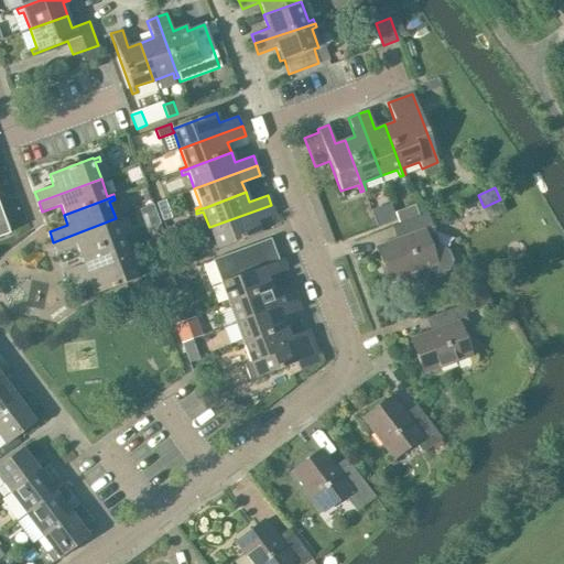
[(217,249),(217,248),(260,231),(257,221),(275,215),(271,205),(209,227),(215,245),(209,247),(210,251),(217,249)]
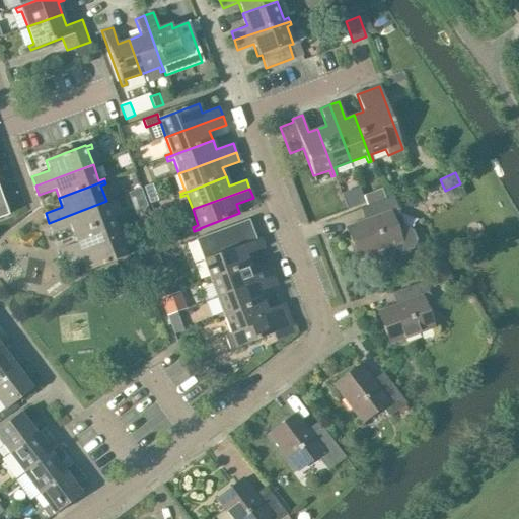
[(365,220),(346,227),(358,257),(371,252),(372,256),(381,261),(391,256),(394,249),(402,252),(413,249),(417,240),(413,230),(404,227),(402,223),(398,211),(397,208),(393,196),(371,204),(375,217),(365,220)]
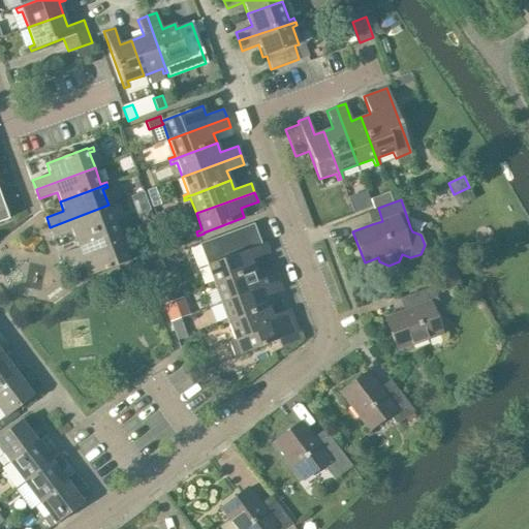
[(74,239),(116,224),(121,222),(120,219),(115,221),(109,205),(50,227),(53,236),(70,229),(74,239)]
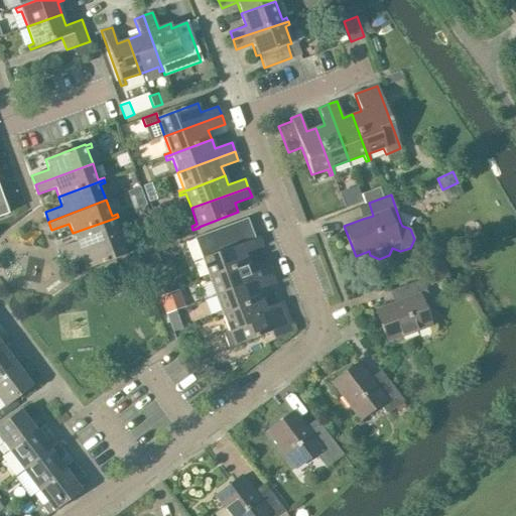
[(160,206),(151,209),(155,221),(164,218),(160,206)]
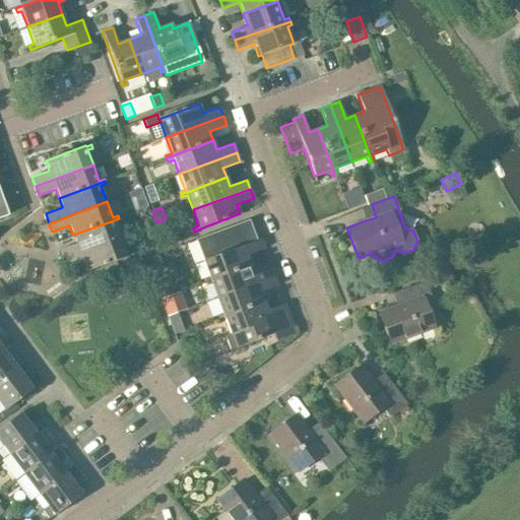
[(63,260),(120,238),(115,222),(120,220),(119,218),(114,220),(73,235),(76,244),(59,250),(63,260)]
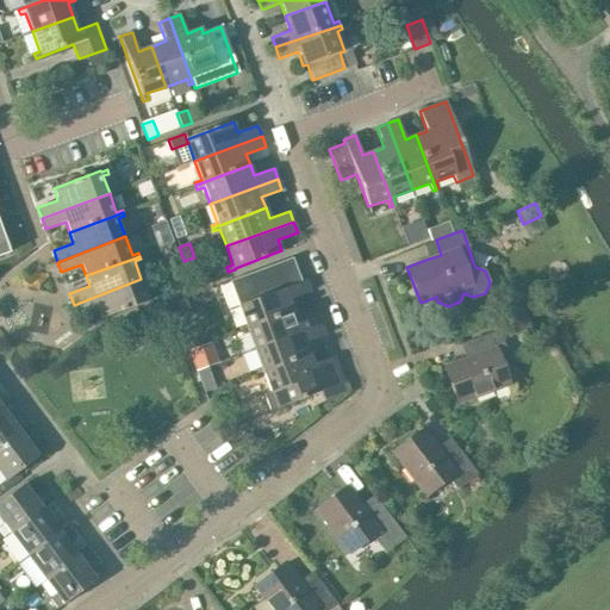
[(290,299),(310,292),(305,280),(302,281),(292,257),(229,281),(244,325),(238,328),(240,330),(246,328),(249,327),(294,311),(290,299)]
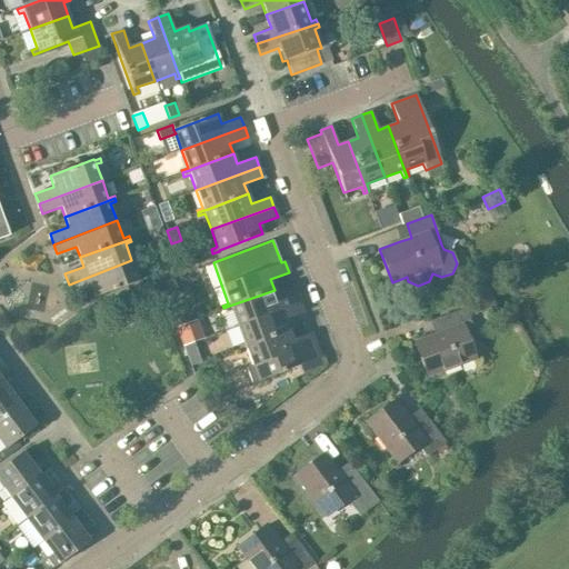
[(138,277),(131,260),(69,285),(72,293),(91,287),(95,297),(145,279),(143,276),(138,278),(138,277)]
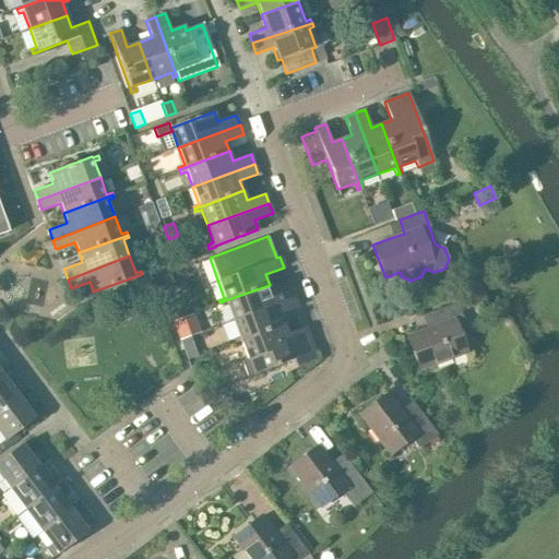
[(175,292),(169,275),(158,278),(164,295),(175,292)]
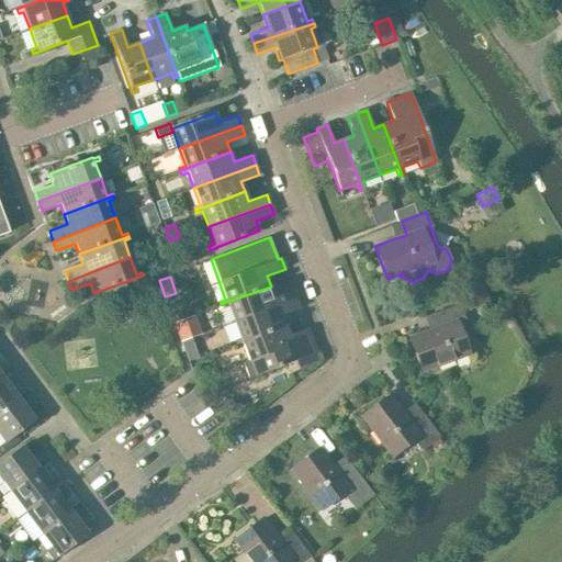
[(491,303),(484,283),(461,291),(469,311),(491,303)]
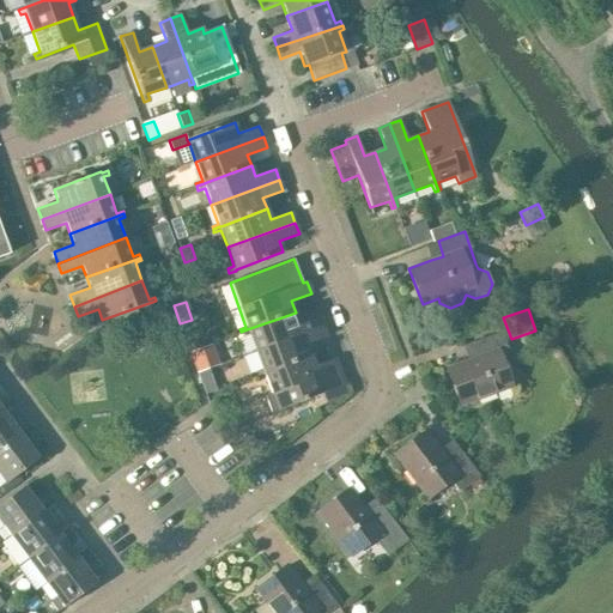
[(323,326),(320,315),(299,323),(296,313),(250,328),(247,329),(241,332),(242,337),(249,334),(255,351),(323,326)]
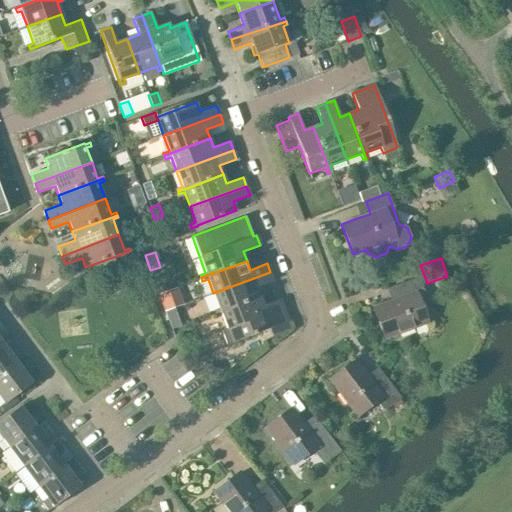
[(260,297),(257,287),(274,281),(270,272),(213,293),(219,309),(214,311),(214,313),(220,312),(223,310),(260,297)]
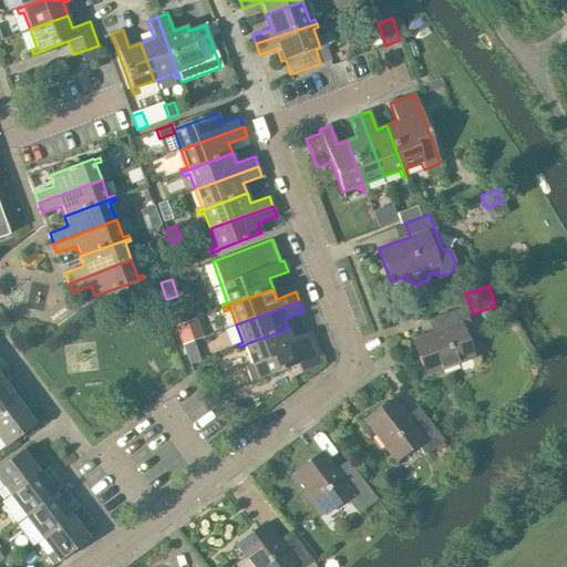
[(433,333),(413,341),(425,375),(473,358),(464,334),(473,331),(464,307),(439,317),(444,330),(433,333)]
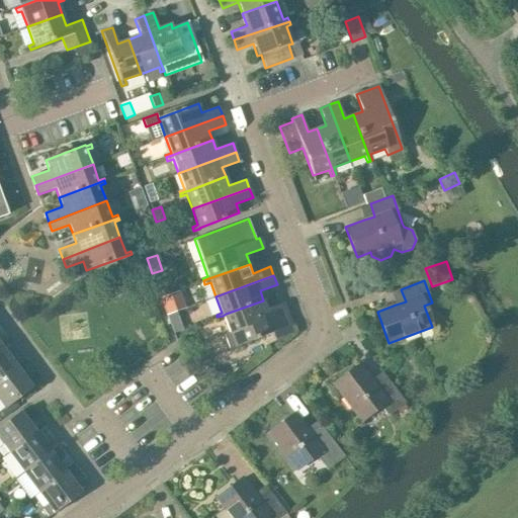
[(176,312),(173,303),(181,299),(178,291),(161,297),(167,315),(176,312)]
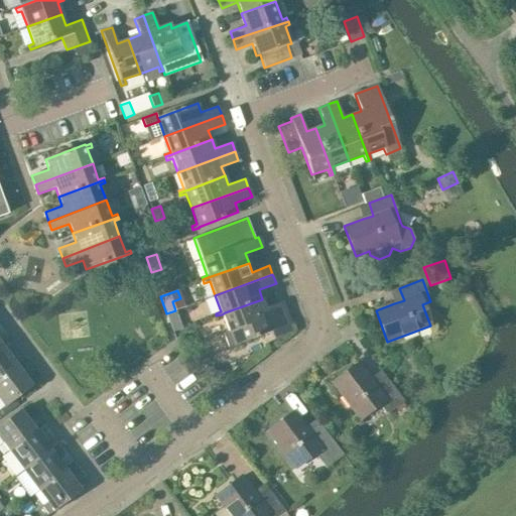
[(291,325),(282,301),(266,308),(262,299),(225,312),(222,314),(216,315),(217,318),(223,317),(228,332),(224,333),(229,348),(291,325)]
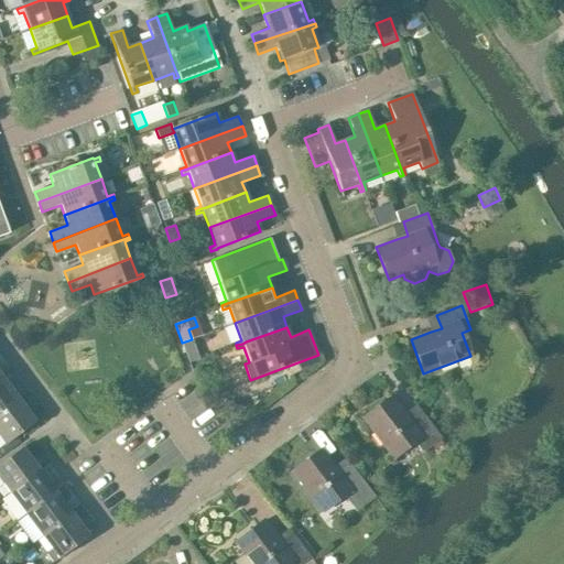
[(195,350),(186,354),(190,362),(198,359),(195,350)]
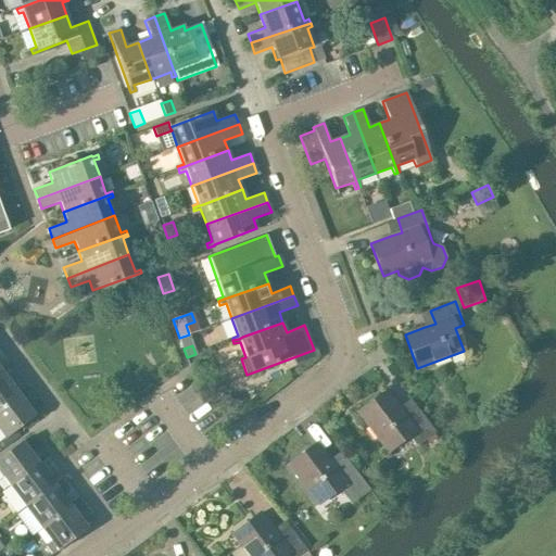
[(0,407),(19,394),(2,373),(0,374),(0,407)]
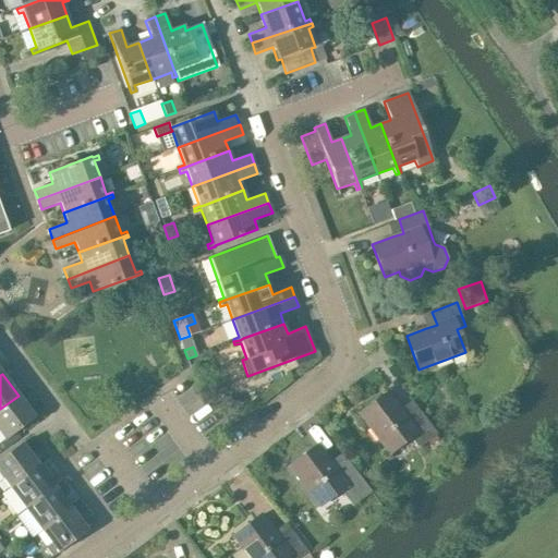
[(389,455),(411,439),(419,449),(436,435),(419,411),(407,420),(387,391),(359,412),(389,455)]
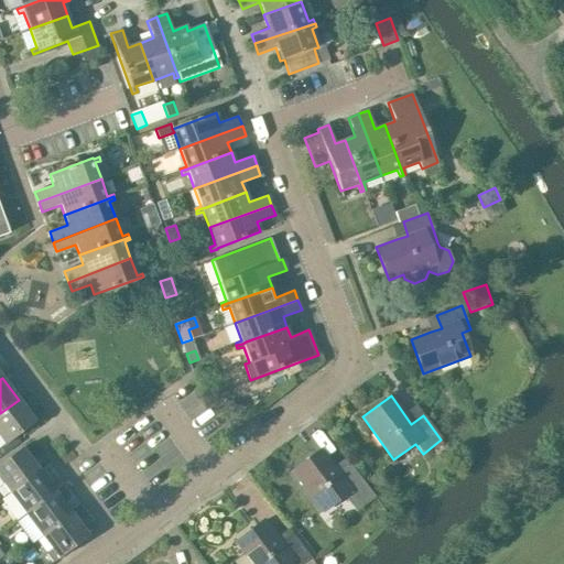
[(19,400),(0,413),(0,436),(6,445),(36,422),(19,400)]
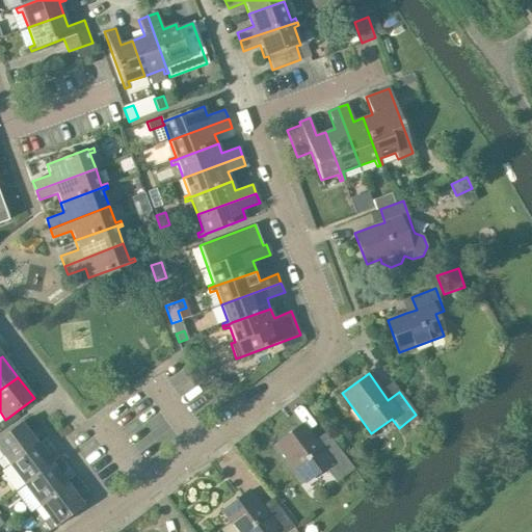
[(9,464),(36,444),(21,422),(0,437),(0,458),(3,456),(9,464)]
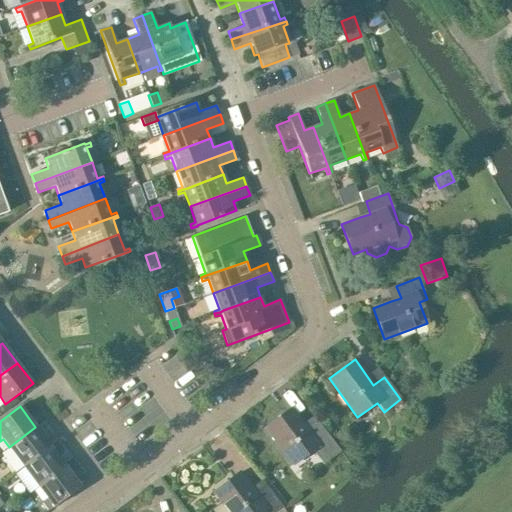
[(310,433),(303,424),(292,408),(266,428),(293,463),(311,450),(323,465),(341,452),(320,425),(310,433)]
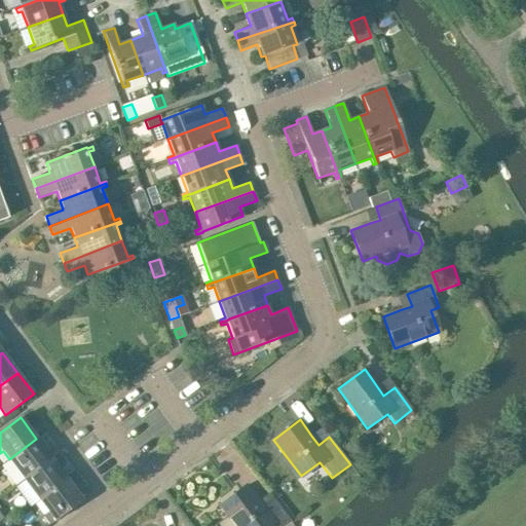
[(36,439),(9,459),(25,480),(52,459),(36,439)]
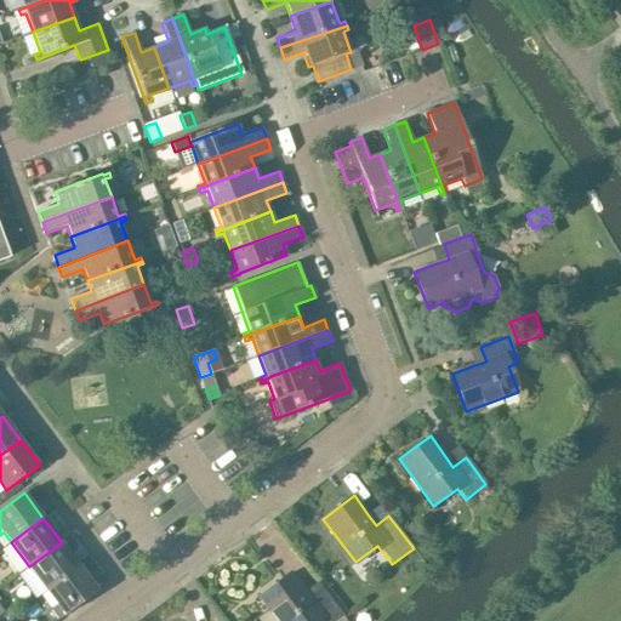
[(47,591),(79,567),(62,542),(29,567),(47,591)]
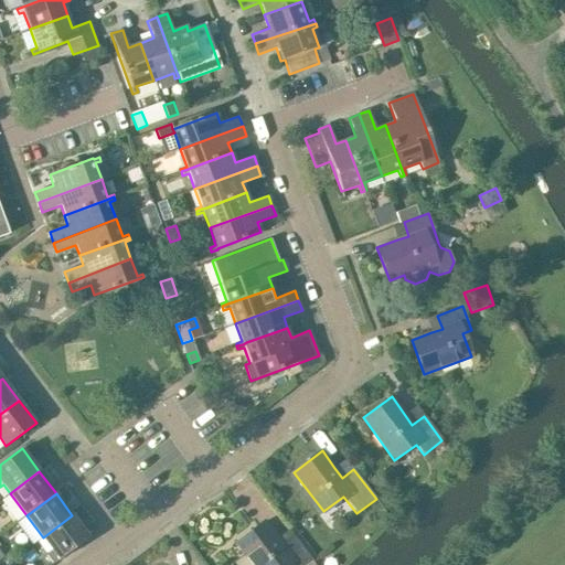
[(89,537),(72,515),(43,537),(52,550),(46,555),(53,564),(60,560),(89,537)]
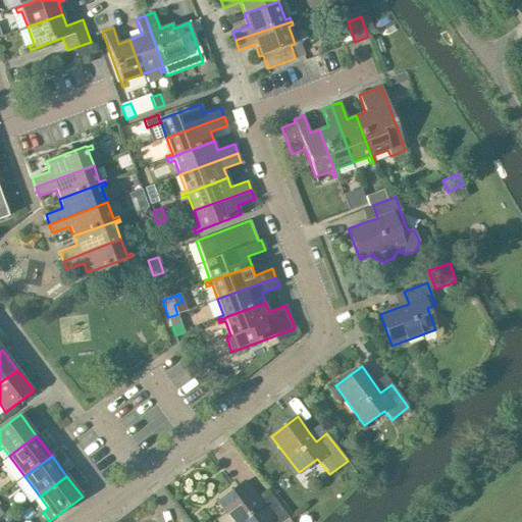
[(281,521),(288,518),(273,498),(263,506),(245,481),(217,502),(224,512),(213,521),(281,521)]
